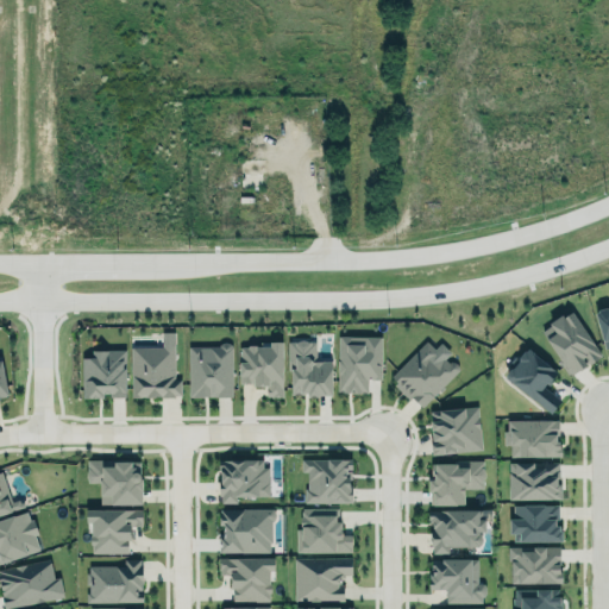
[(608,307),(594,312),(604,349),(608,347),(608,307)]
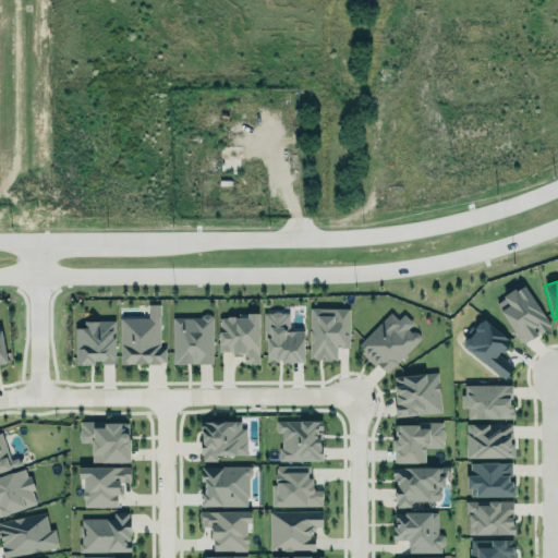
[(520,344),(549,328),(525,284),(496,301),(520,344)]
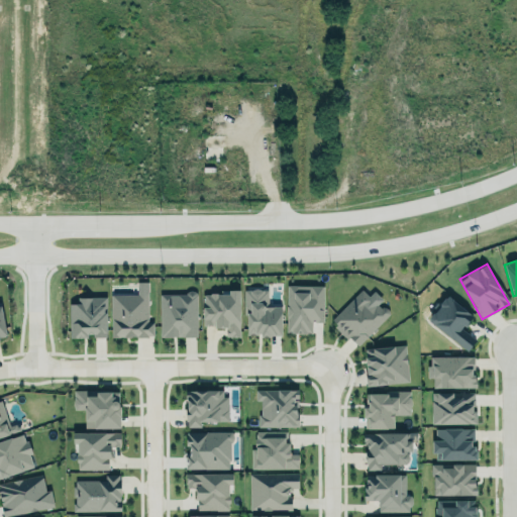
[(285,330),(285,283),(322,282),(322,319),(311,319),(311,330),(285,330)]
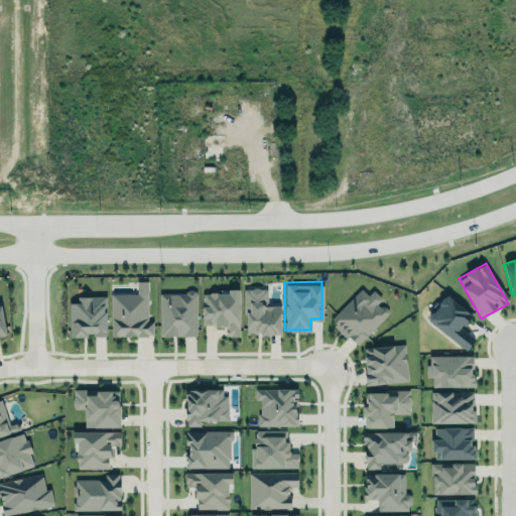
[(284,332),(260,333),(259,329),(257,329),(257,332),(246,332),(245,313),(243,313),(243,288),(249,287),(251,286),(258,285),(261,288),(266,288),(265,303),(280,303),(281,320),(283,320),(284,332)]
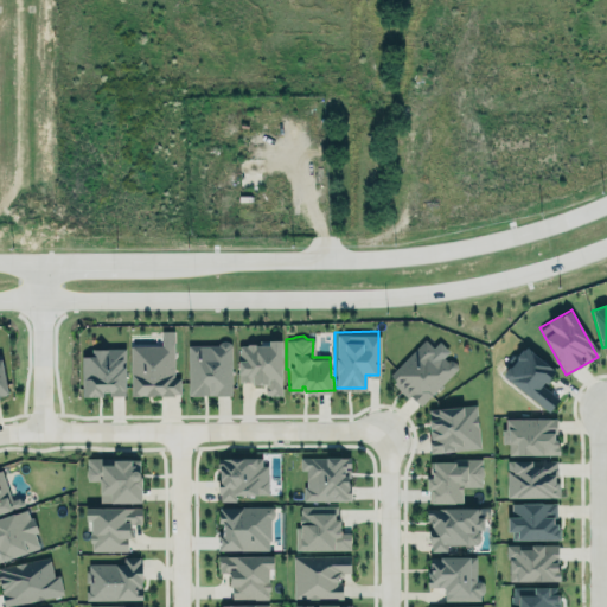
[(389,372),(395,378),(391,382),(407,396),(410,393),(420,402),(454,365),(422,337),(389,372)]
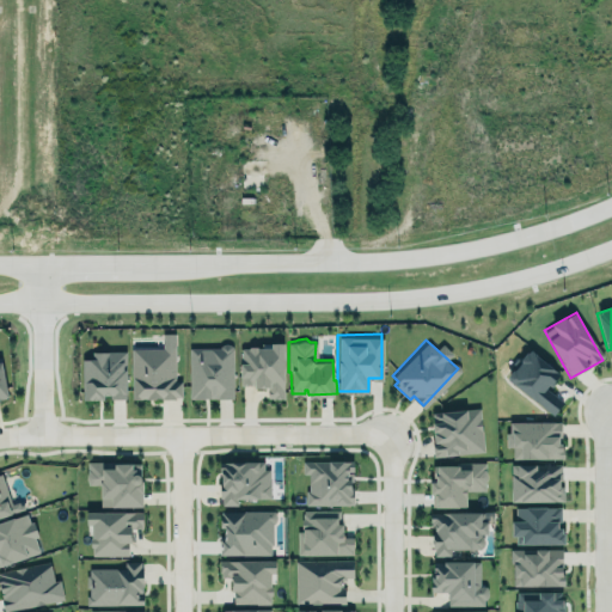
[(531,341),(508,368),(509,377),(554,415),(565,401),(549,386),(564,368),(531,341)]
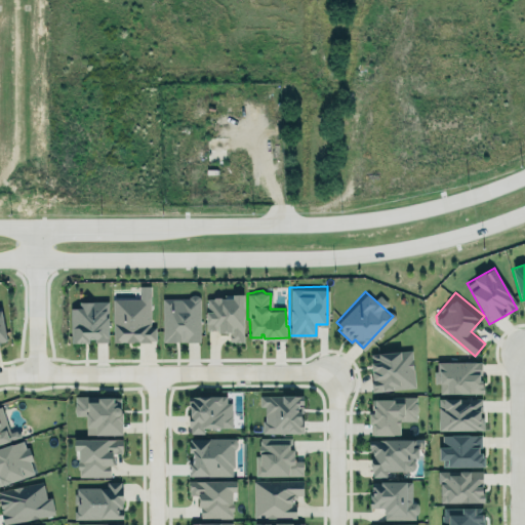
[(113,298),(113,340),(150,340),(150,339),(156,339),(156,325),(151,325),(151,293),(139,293),(139,298),(113,298)]
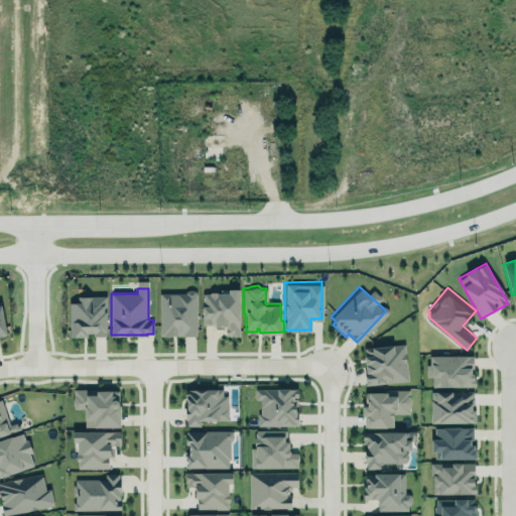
[(159,292),(184,292),(186,288),(196,288),(198,292),(197,335),(160,335),(159,292)]
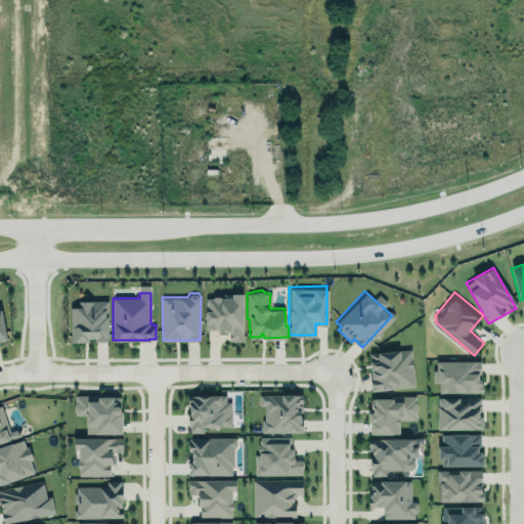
[(205,331),(228,332),(227,342),(243,342),(243,297),(206,296),(205,331)]
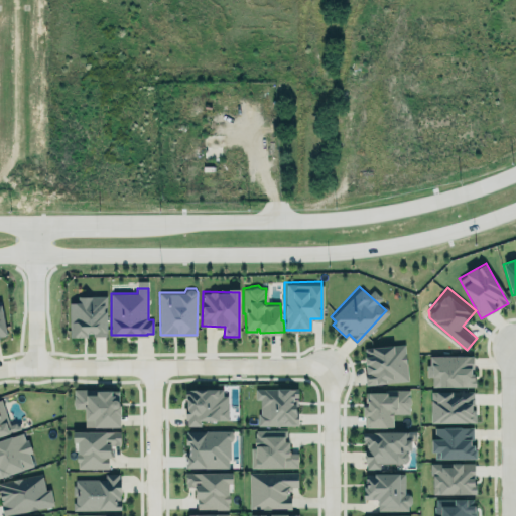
[(70,338),(107,337),(105,296),(78,297),(78,302),(69,303),(70,338)]
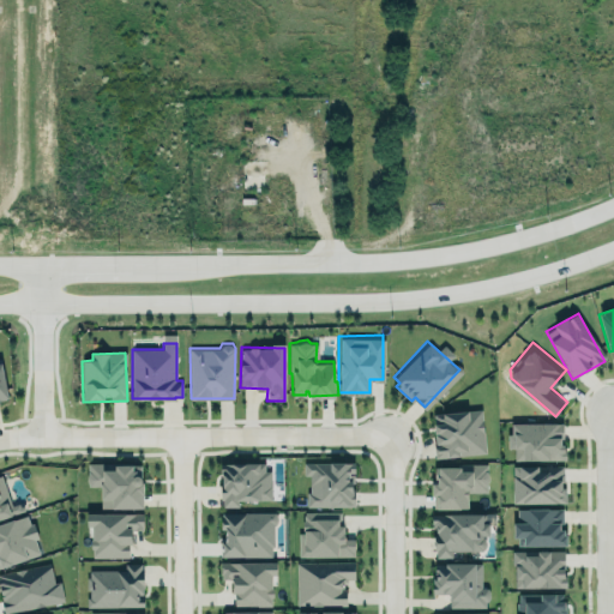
[(434,413),(482,408),(487,452),(435,458),(434,445),(438,445),(434,413)]
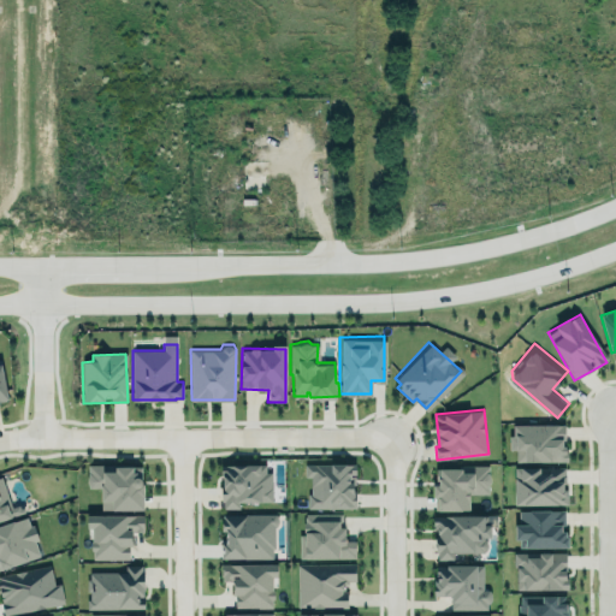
[(566,462),(566,425),(510,425),(510,450),(515,450),(516,462),(566,462)]
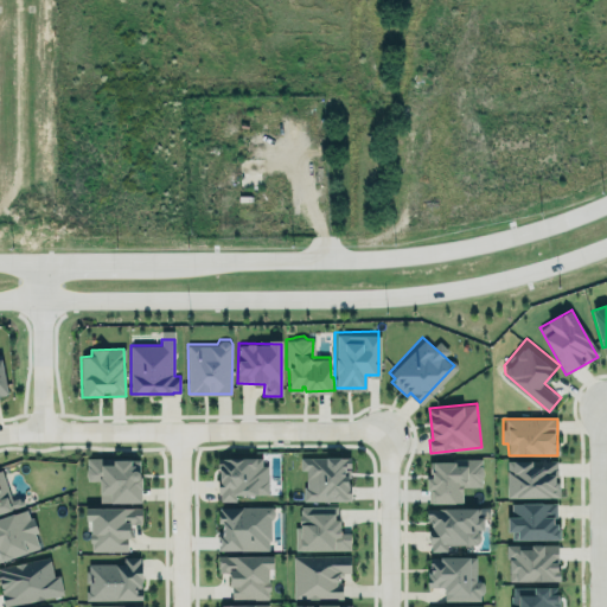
[(427,459),(425,474),(426,486),(427,500),(461,500),(461,487),(480,487),(481,471),(479,457),(464,457),(464,461),(457,462),(457,458),(434,458),(427,459)]
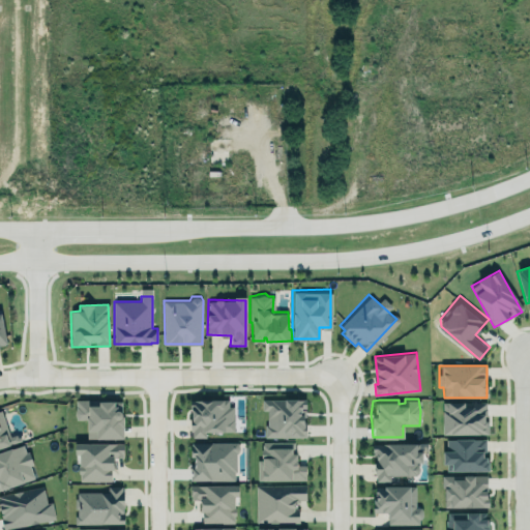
[(205,432),(233,432),(232,400),(189,401),(190,438),(205,438),(205,432)]
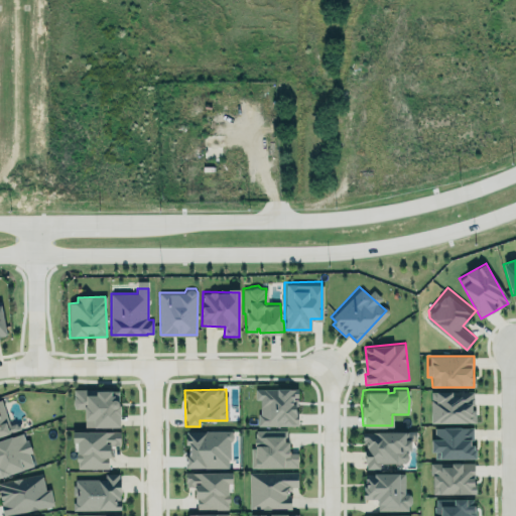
[(259,426),(297,425),(296,389),(255,389),(255,401),(258,401),(259,426)]
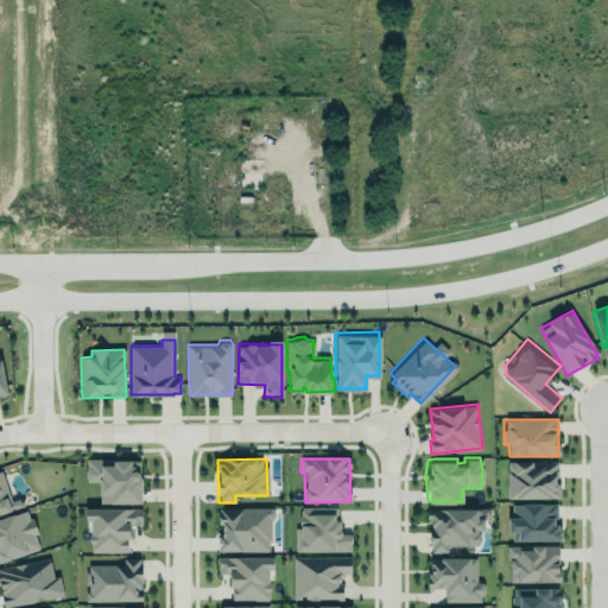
[(140,504),(140,460),(86,460),(86,482),(99,482),(99,504),(140,504)]
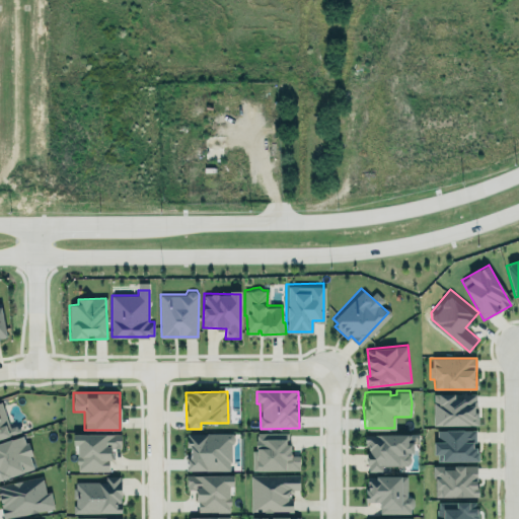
[(433,425),(476,426),(477,395),(434,393),(433,425)]
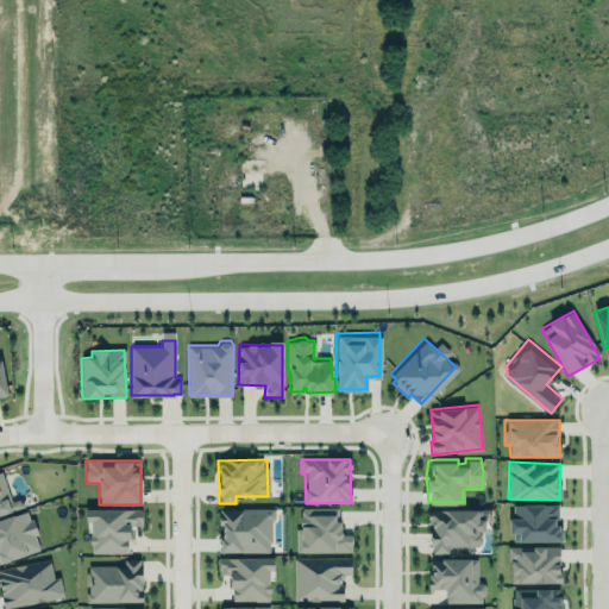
[(0,475),(12,508),(0,512),(0,475)]
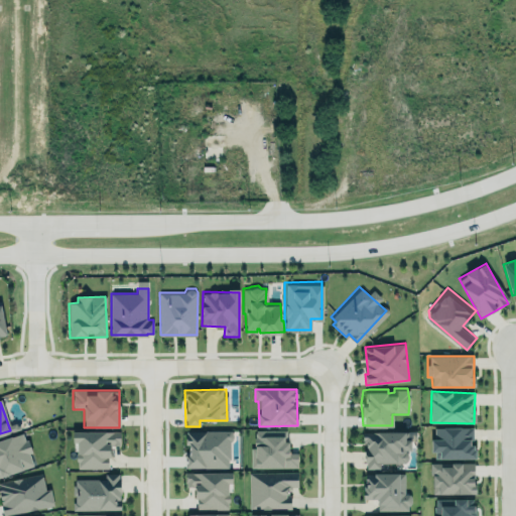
[(474,428),(433,427),(432,459),(474,459),(474,428)]
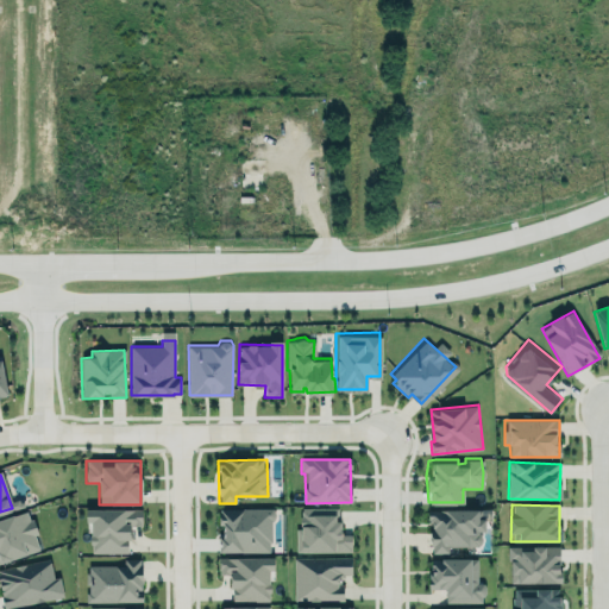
[(428,508),(477,507),(477,542),(446,544),(446,551),(429,551),(428,508)]
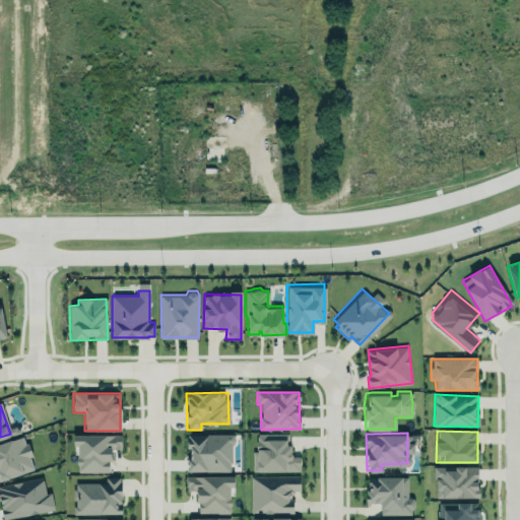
[(231,434),(186,435),(187,472),(232,471),(231,434)]
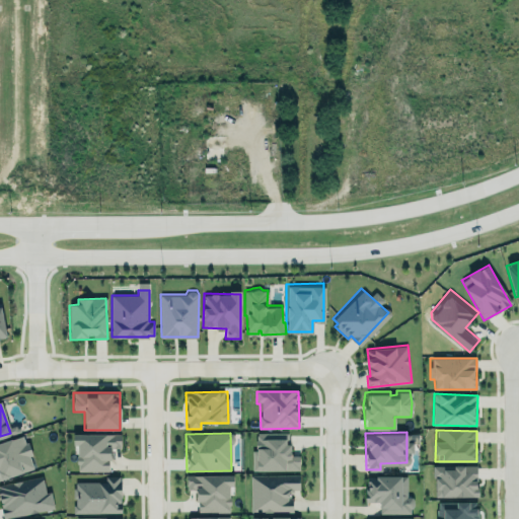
[(0,475),(31,466),(22,434),(0,440),(0,475)]
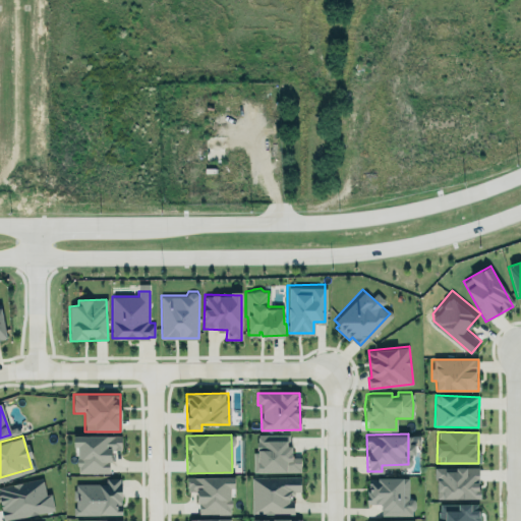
[(121,436),(74,437),(75,474),(110,473),(110,450),(121,450),(121,436)]
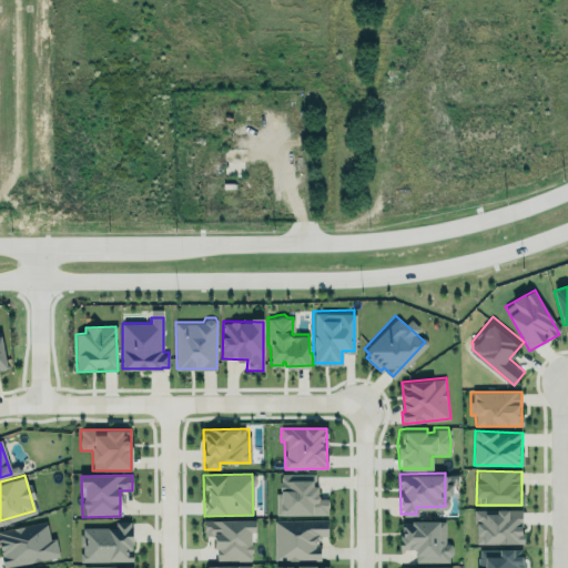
[(277,516),(327,515),(327,498),(317,498),(317,486),(315,486),(315,475),(277,475),(277,516)]
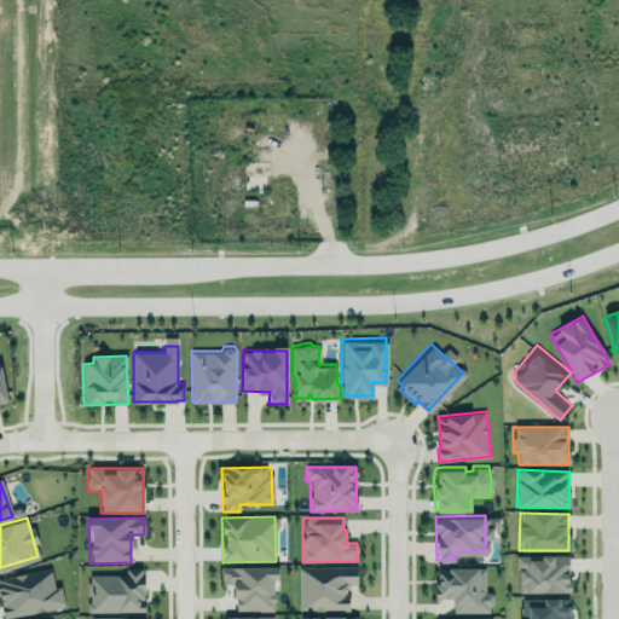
[(515,553),(515,570),(518,570),(518,590),(527,591),(527,588),(570,589),(570,572),(567,572),(567,554),(554,554),(554,551),(542,551),(542,554),(515,553)]
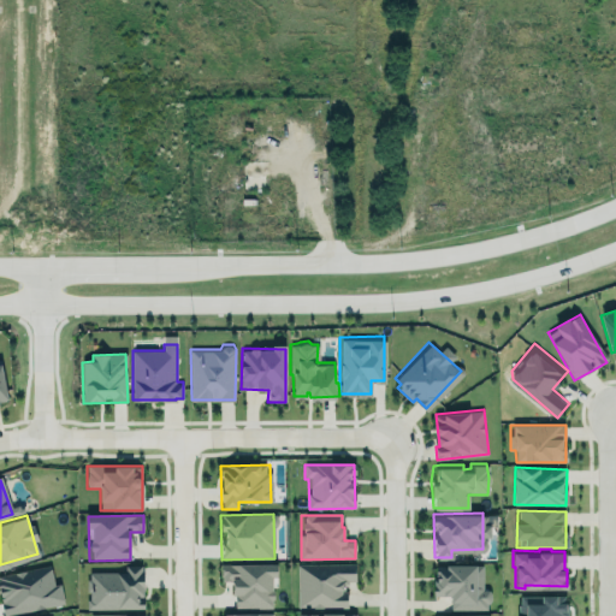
[(432,561),(433,593),(450,593),(451,608),(486,606),(486,602),(489,602),(489,587),(483,587),(483,560),(432,561)]
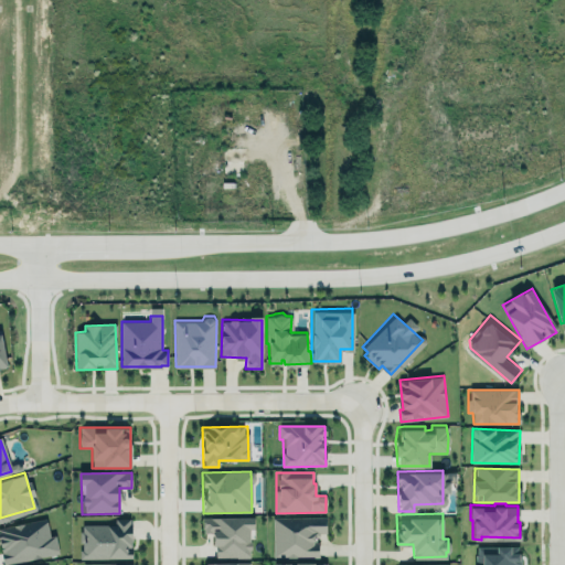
[(1,564),(0,555),(0,525),(43,515),(50,535),(54,536),(59,555),(8,564),(1,564)]
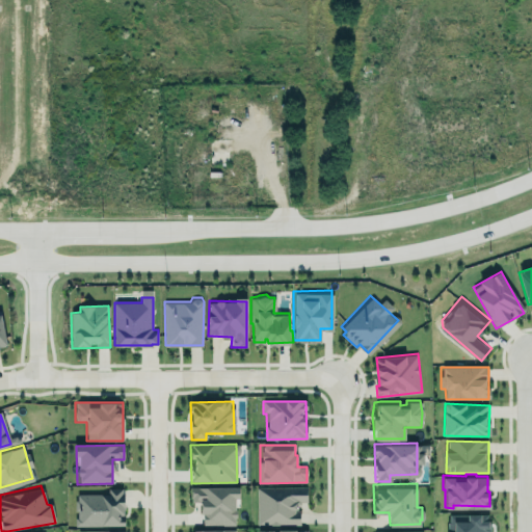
[(257,525),(299,525),(299,503),(308,503),(308,486),(257,487),(257,525)]
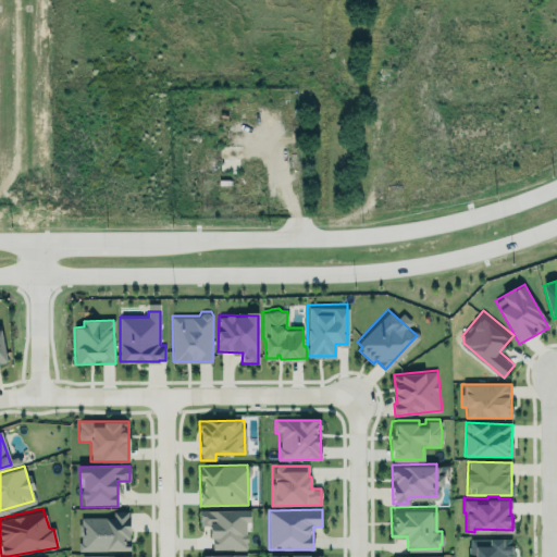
[(79,516),(79,522),(77,522),(77,532),(79,532),(79,536),(76,536),(76,551),(130,549),(130,543),(125,543),(125,539),(130,537),(130,520),(125,520),(125,510),(113,510),(113,515),(79,516)]
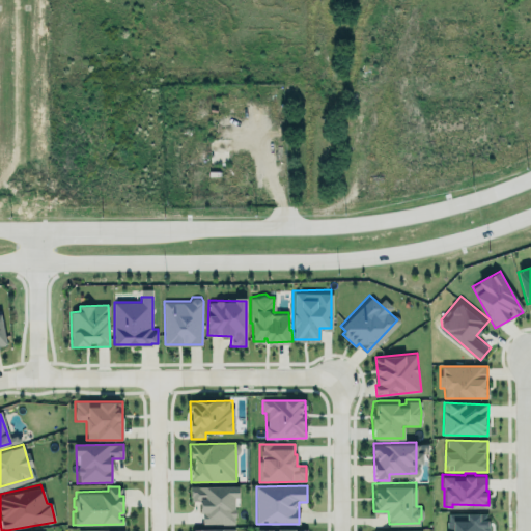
[(201,524),(234,524),(235,498),(239,498),(239,486),(191,486),(191,502),(201,502),(201,524)]
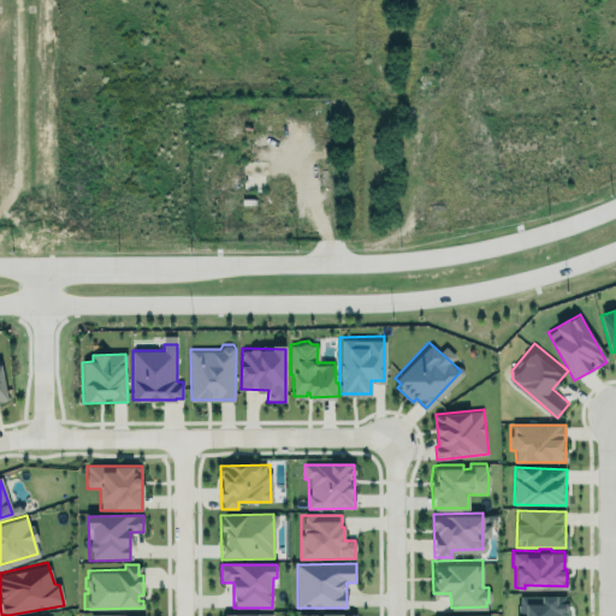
[(566,615),(566,596),(519,597),(519,615),(566,615)]
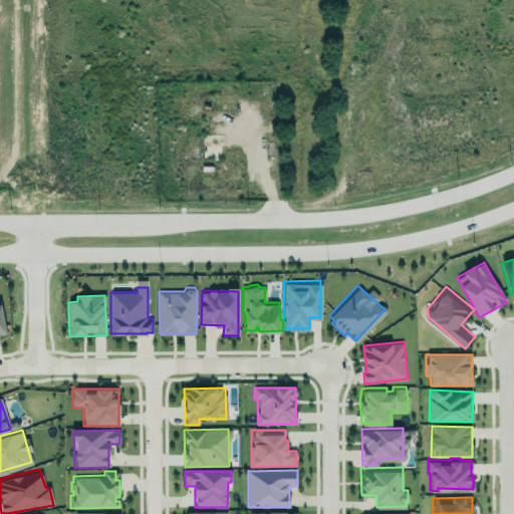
All buildings are outlined.
